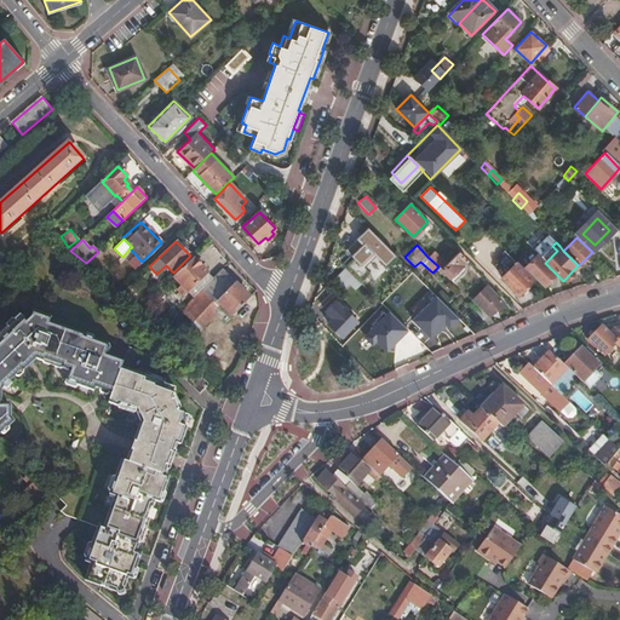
[(428,257),(438,267),(441,270),(448,264),(434,251),(428,257)]
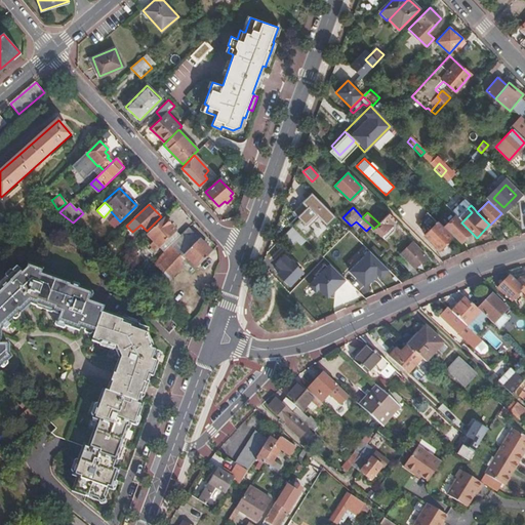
[(373,229),(381,237),(389,230),(389,229),(396,221),(389,214),(379,224),(373,229)]
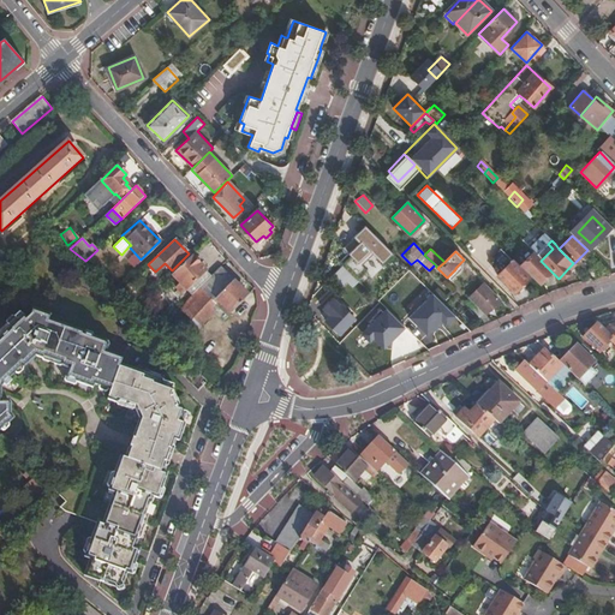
[(477,251),(469,260),(482,272),(490,264),(477,251)]
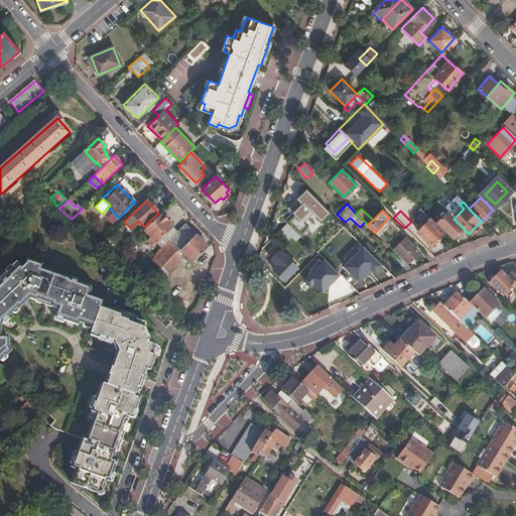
[(417,226),(426,218),(420,211),(411,219),(417,226)]
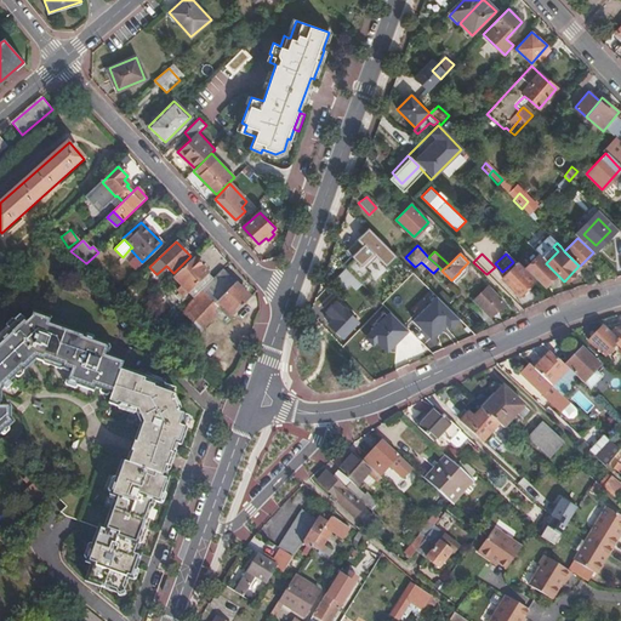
[(172,278),(193,300),(212,279),(193,260),(172,278)]
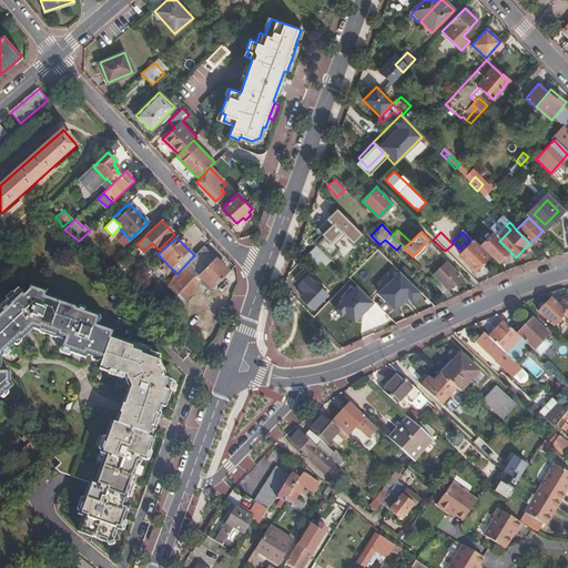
[(488,256),(473,241),(459,255),(475,270),(488,256)]
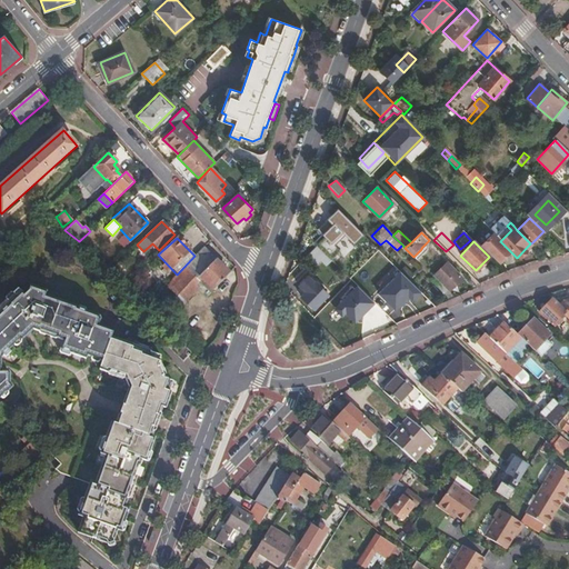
[(318,245),(317,245),(306,256),(315,265),(319,260),(323,265),(329,259),(317,247),(318,245)]
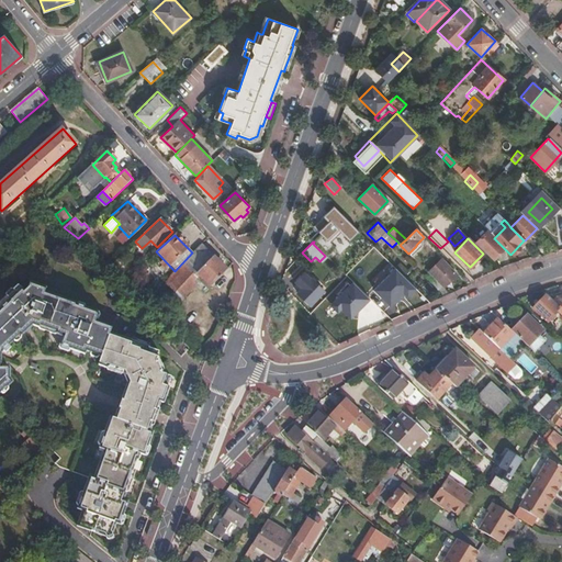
[(175,271),(164,282),(183,302),(204,281),(197,273),(212,257),(200,245),(192,253),(175,271)]
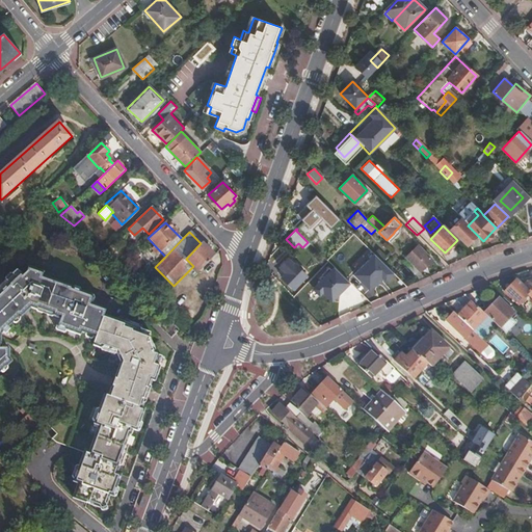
[(308,242),(302,247),(310,255),(315,249),(308,242)]
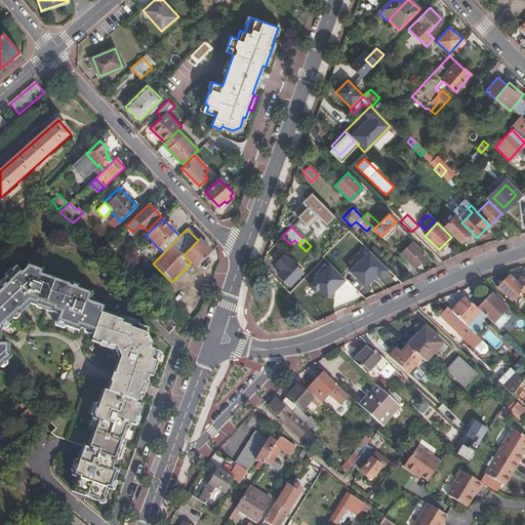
[(184,255),(191,263),(196,268),(211,253),(198,240),(184,255)]
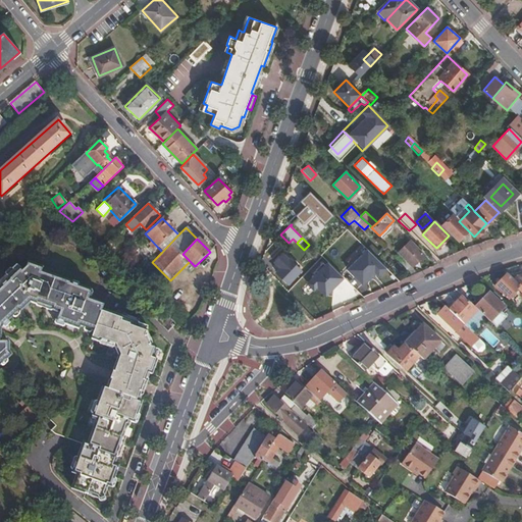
[(422,254),(409,241),(398,253),(410,266),(422,254)]
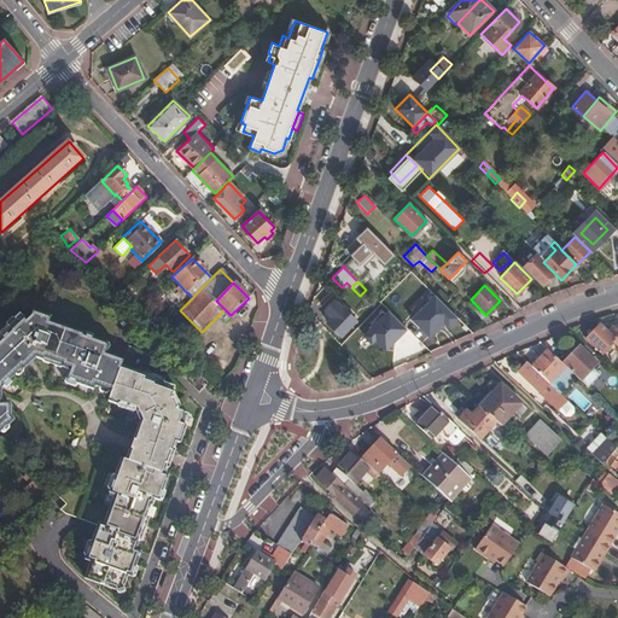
[(309,305),(318,313),(328,301),(320,293),(309,305)]
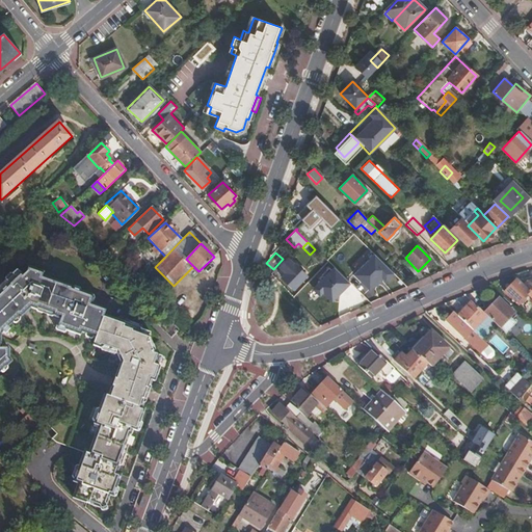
[(391,274),(371,255),(350,275),(367,292),(380,278),(383,282),(391,274)]
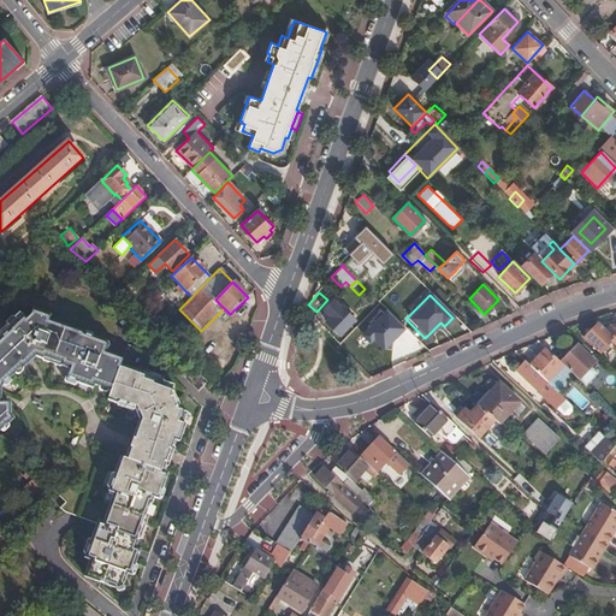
[(341,304),(333,298),(324,308),(330,315),(325,320),(341,335),(355,319),(343,308),(347,304),(343,301),(341,304)]
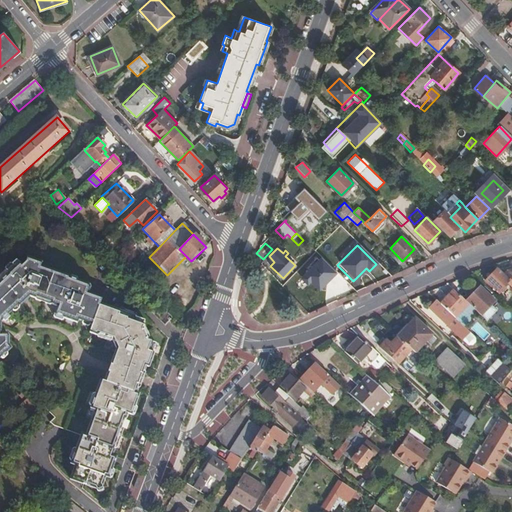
[(78,314),(84,292),(86,284),(64,277),(64,276),(37,267),(38,260),(24,256),(22,262),(14,263),(11,259),(0,269),(0,361),(0,362),(0,361),(0,359),(5,354),(7,355),(11,351),(7,348),(8,341),(2,335),(0,335),(0,321),(27,295),(32,296),(32,295),(49,301),(49,302),(55,304),(53,312),(76,319),(78,314)]
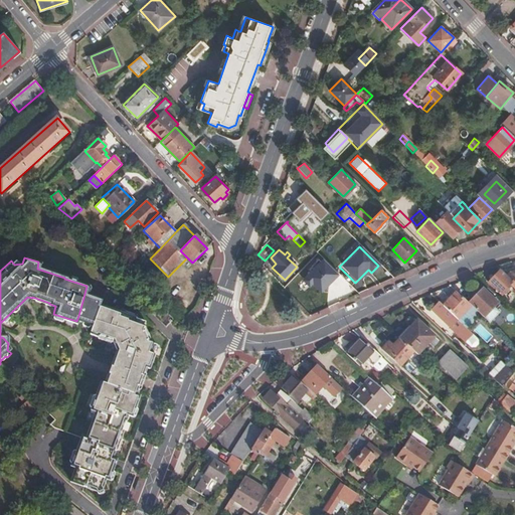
[(339,275),(322,259),(302,280),(311,288),(314,285),(322,293),(339,275)]
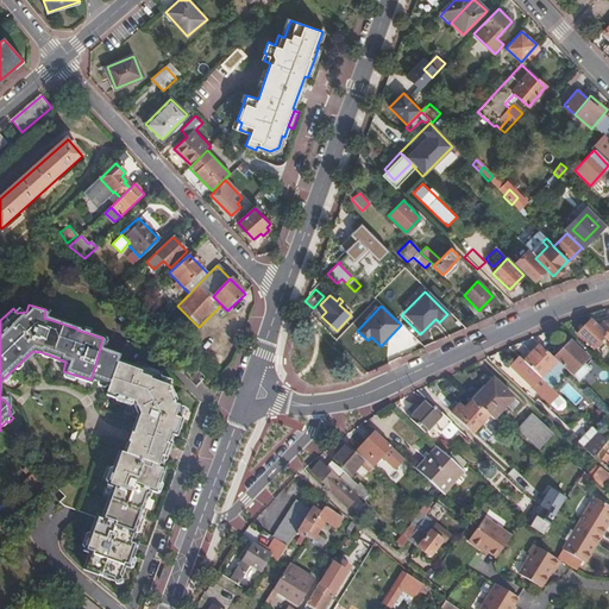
[(592,321),(578,334),(592,349),(600,357),(608,347),(608,322),(606,324),(601,328),(592,321)]
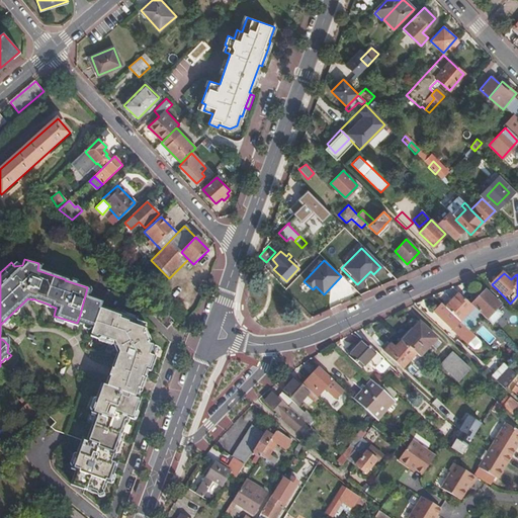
[(473,308),(487,320),(490,317),(501,305),(486,290),(470,306),(473,308)]
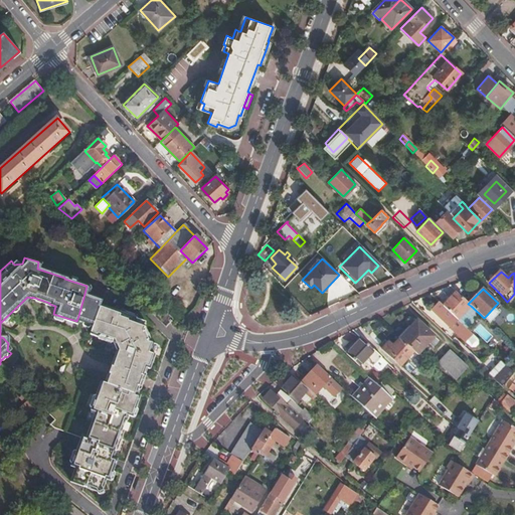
[(468,304),(456,292),(443,306),(458,320),(471,306),(468,304)]
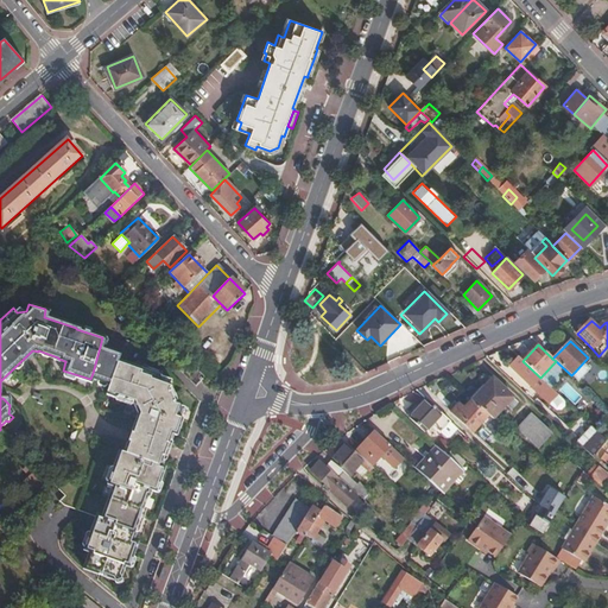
[(116,352),(100,347),(93,373),(108,378),(113,360),(116,352)]
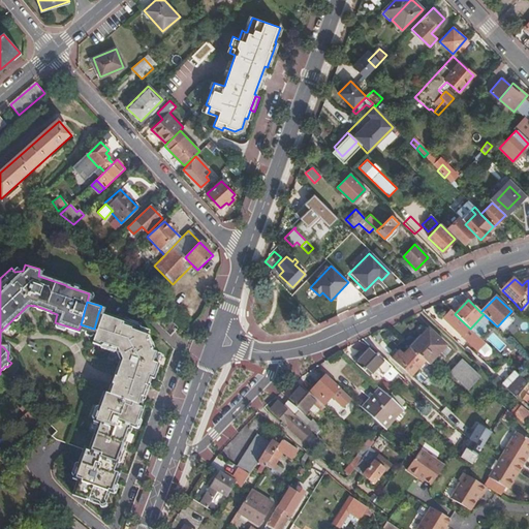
[(478,350),(485,343),(470,329),(455,314),(450,310),(443,318),(478,350)]
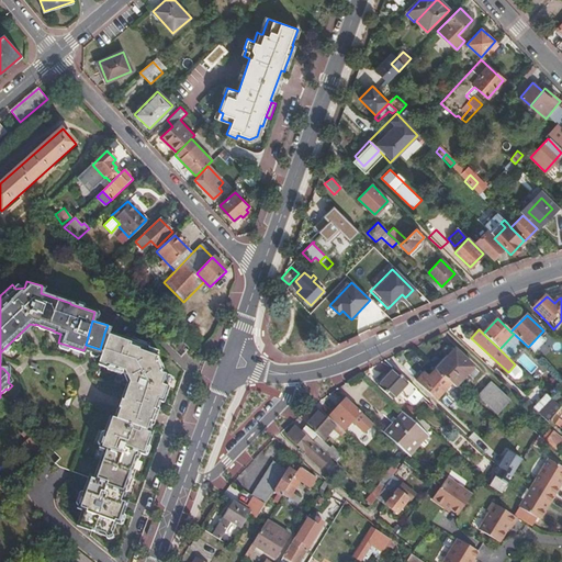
[(130,340),(104,333),(100,349),(98,359),(105,361),(104,368),(113,370),(113,372),(122,374),(125,373),(128,381),(125,383),(120,400),(122,401),(116,417),(114,416),(110,431),(102,429),(97,445),(98,445),(94,454),(100,457),(89,486),(85,485),(81,494),(79,493),(74,509),(81,513),(77,527),(102,536),(110,534),(114,524),(117,524),(124,507),(122,507),(124,498),(122,498),(125,490),(124,490),(128,474),(131,474),(133,469),(135,469),(138,459),(141,459),(145,444),(142,442),(144,437),(143,436),(146,426),(143,426),(148,409),(152,411),(155,402),(157,396),(161,397),(167,383),(163,381),(166,372),(156,348),(145,345),(146,340),(131,336),(130,340)]
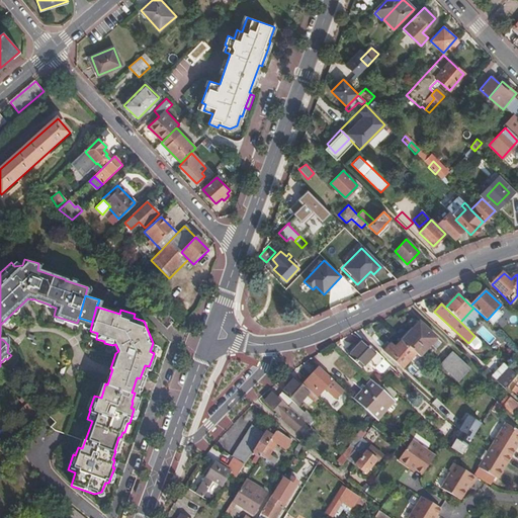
[(496,310),(487,320),(491,324),(500,314),(496,310)]
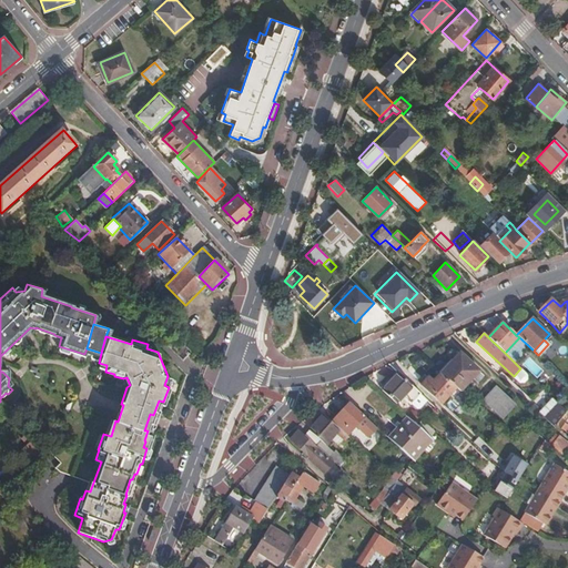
[(457,388),(460,392),(479,372),(460,354),(442,374),(457,388)]
